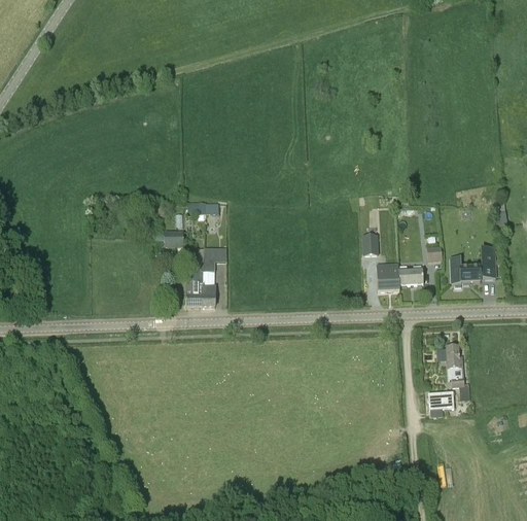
[(504,206),(502,199),(494,200),(495,208),(504,206)]
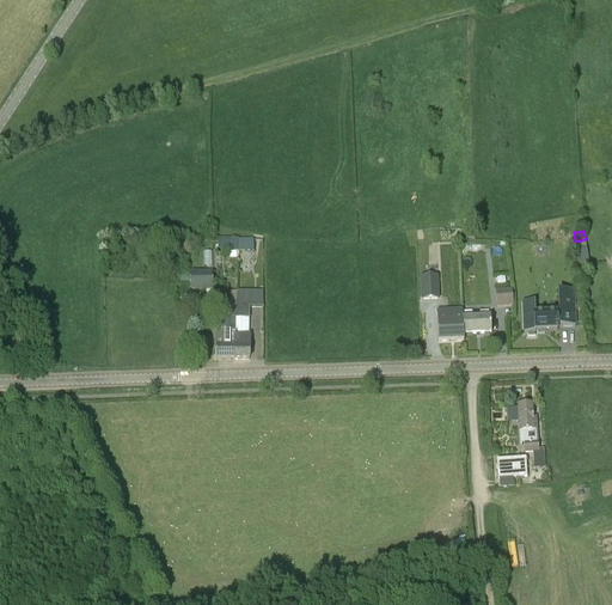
[(238,245),(238,232),(230,232),(230,233),(218,233),(218,243),(230,243),(230,245),(238,245)]
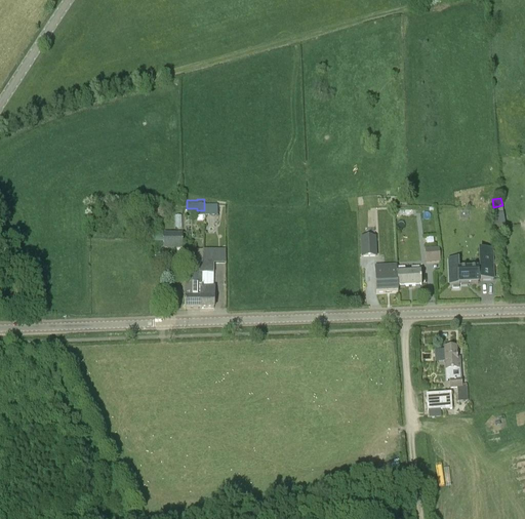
[(218,210),(217,200),(204,199),(204,210),(218,210)]
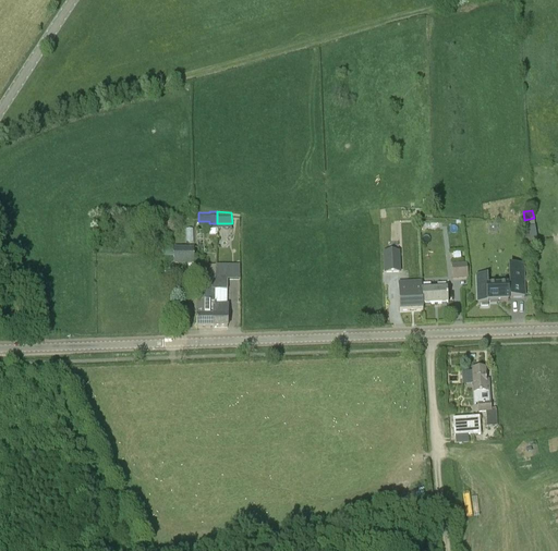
[(536,234),(534,219),(524,221),(528,235),(536,234)]
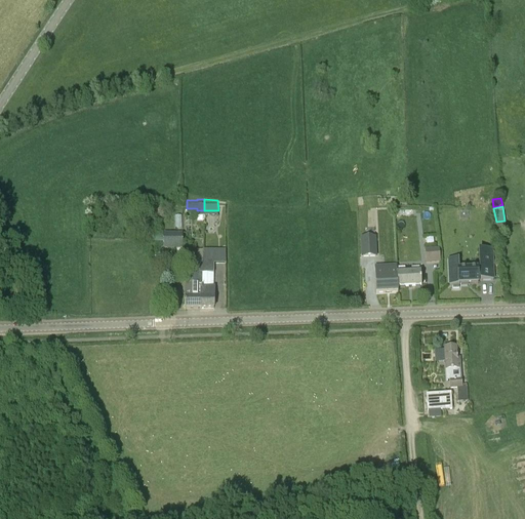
[(163,228),(163,243),(183,243),(183,228),(163,228)]
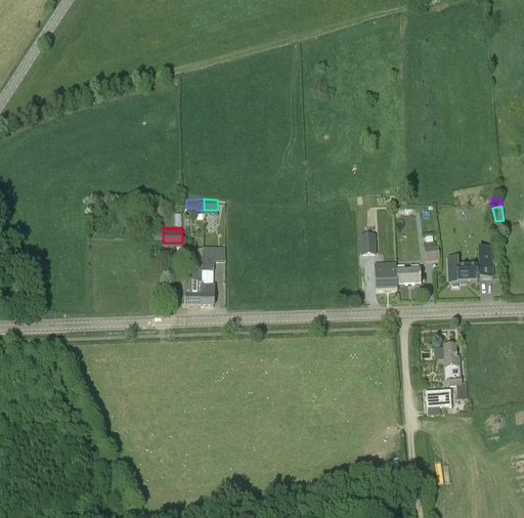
[(361,251),(375,251),(375,232),(360,232),(361,251)]
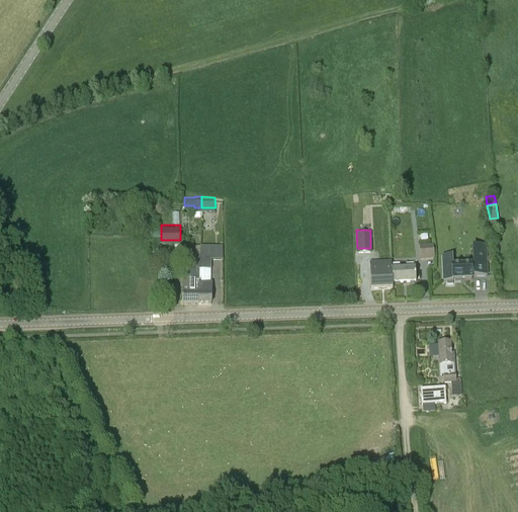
[(420,255),(434,254),(433,240),(419,241),(420,255)]
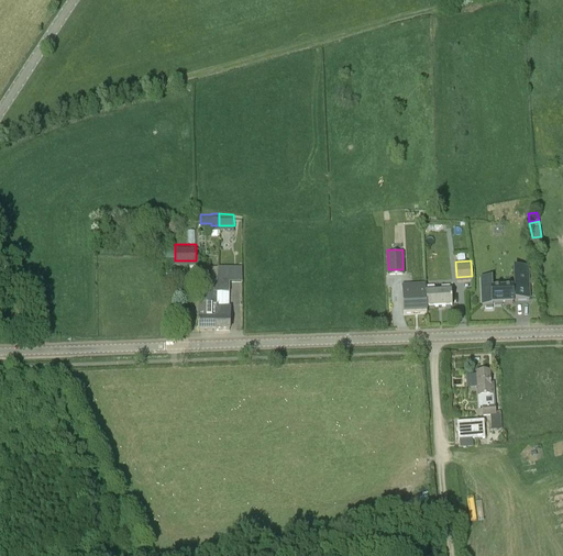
[(481,273),(482,301),(485,301),(485,303),(492,303),(492,300),(493,300),(493,299),(512,298),(512,292),(515,292),(515,295),(529,295),(528,260),(512,262),(514,281),(512,281),(493,282),(492,271),(481,273)]
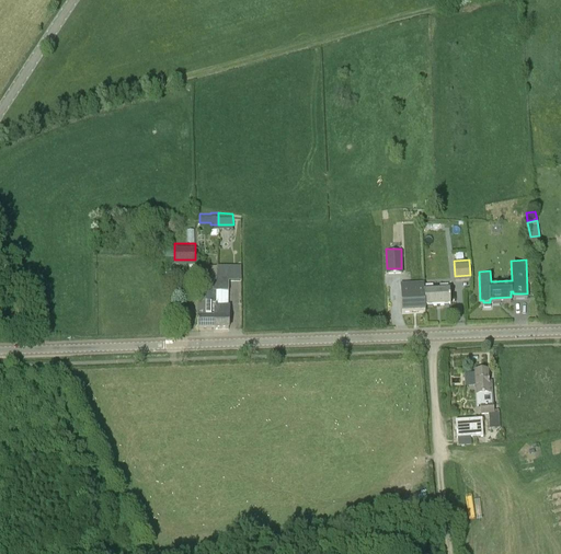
[(241,261),(235,261),(217,261),(217,262),(216,274),(216,301),(214,301),(215,324),(228,323),(228,312),(229,301),(228,301),(229,275),(235,275),(241,275),(241,261)]
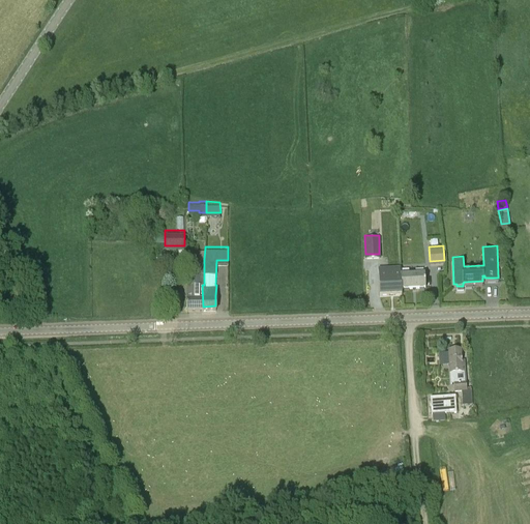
[(204,285),(204,259),(198,259),(187,259),(187,296),(187,307),(203,307),(202,285),(204,285)]
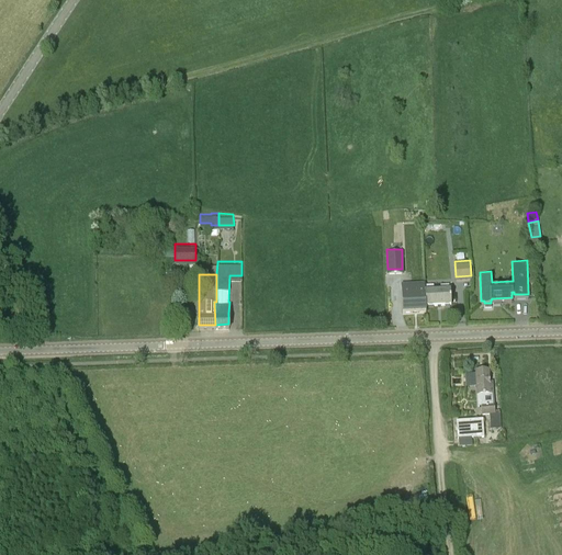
[(426,307),(426,302),(425,287),(425,279),(401,280),(403,308),(426,307)]
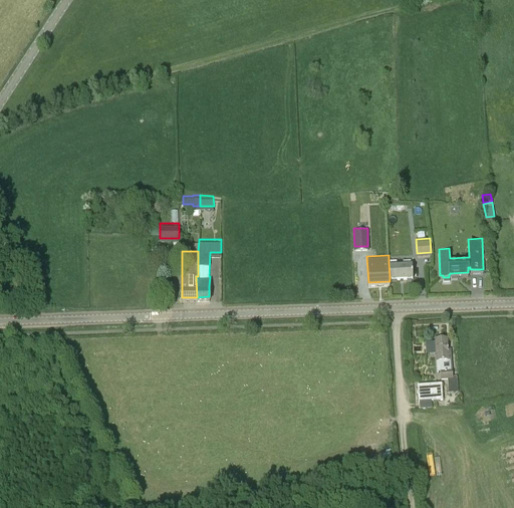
[(389,263),(390,276),(413,275),(412,261),(411,262),(411,256),(403,257),(404,262),(389,263)]
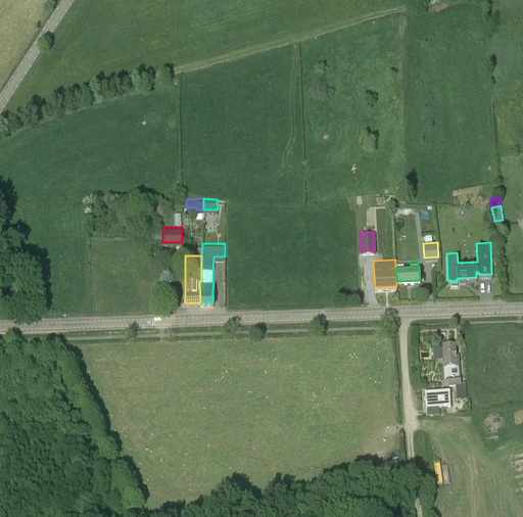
[(459,373),(459,362),(458,351),(456,351),(455,340),(442,341),(445,374),(448,374),(448,381),(456,381),(457,395),(467,394),(466,379),(460,380),(459,373)]
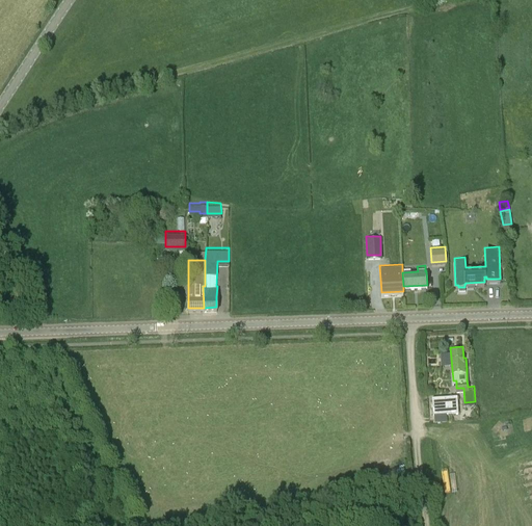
[(458,410),(457,393),(432,394),(433,411),(458,410)]
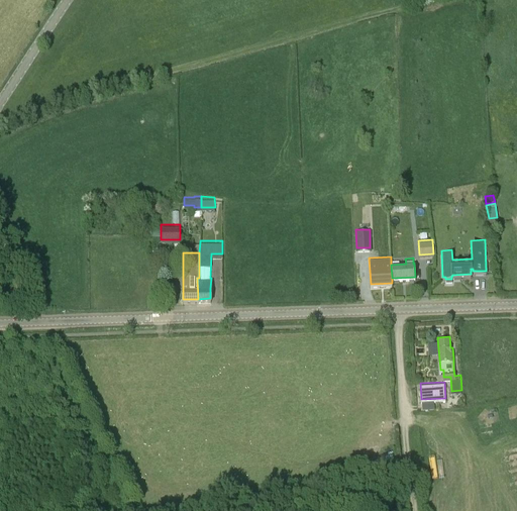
All buildings are outlined.
